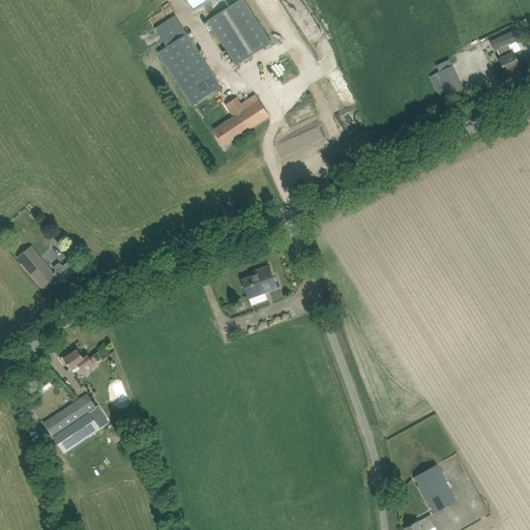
[(186,0),(195,11),(211,0),(186,0)]
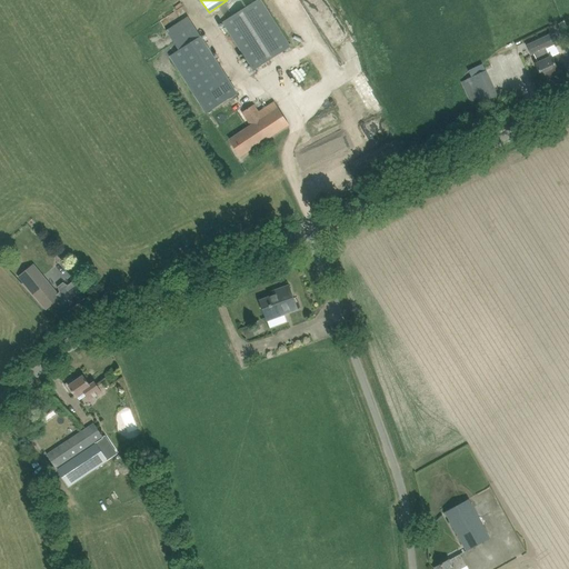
[(252,71),(273,58),(280,55),(291,47),(261,0),(257,0),(222,23),(252,71)]
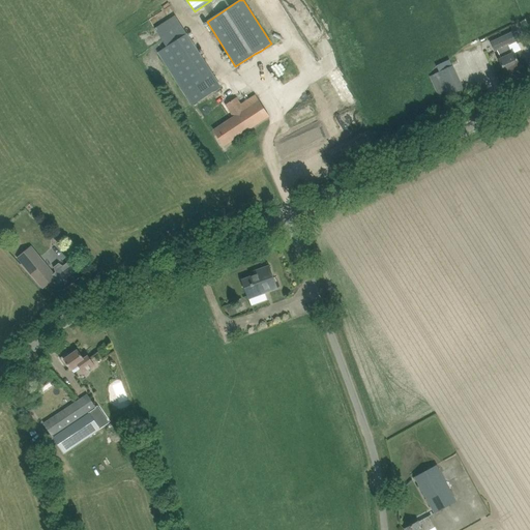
[(169,20),(155,29),(167,47),(187,34),(175,16),(169,20)]
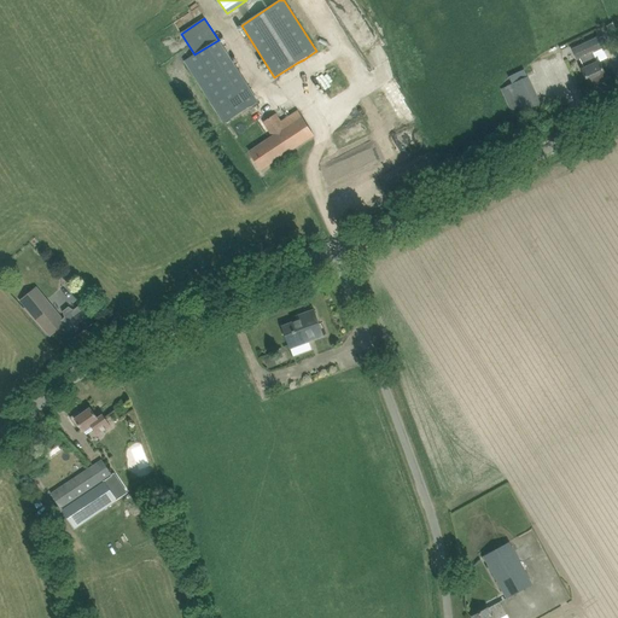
[(600,62),(599,62),(598,62),(594,53),(604,48),(599,36),(572,48),(577,60),(581,59),(584,69),(583,70),(590,85),(607,77),(600,62)]
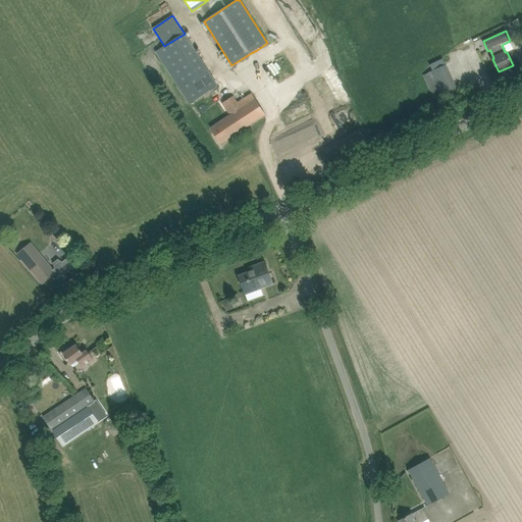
[(457,88),(453,79),(447,64),(445,65),(428,72),(435,87),(439,96),(457,88)]
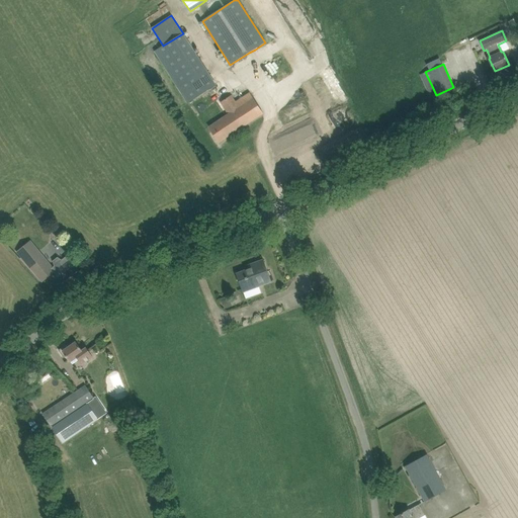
[(263,113),(249,93),(236,101),(232,95),(220,103),(228,114),(209,126),(220,143),(263,113)]
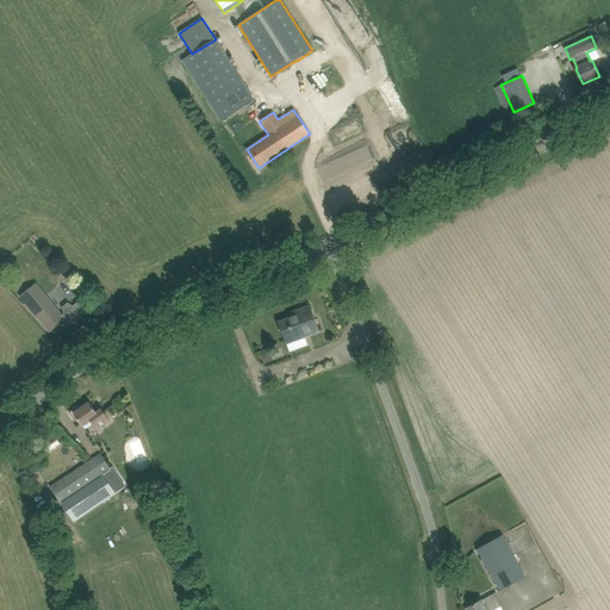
[(62,307),(64,315),(63,316),(47,294),(29,309),(49,332),(64,321),(74,332),(93,318),(80,302),(74,306),(68,303),(62,307)]
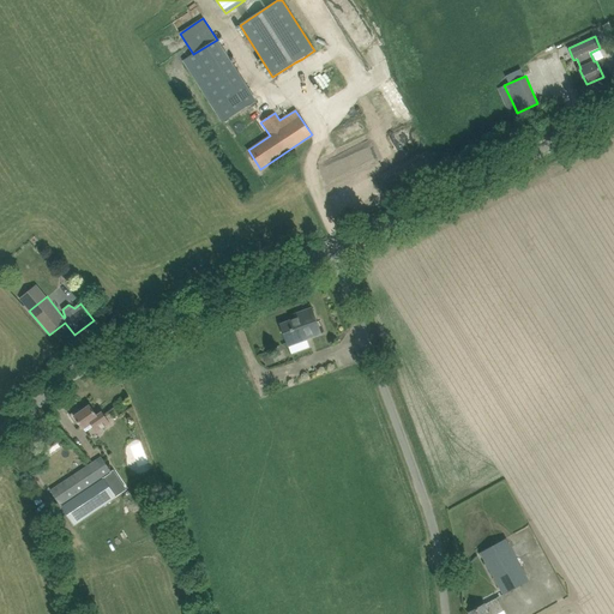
[(281,324),(289,345),(321,333),(312,308),(301,312),(302,315),(281,324)]
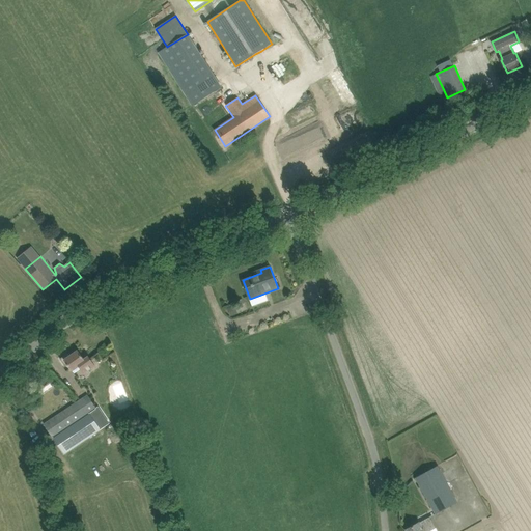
[(231,316),(236,314),(233,306),(228,309),(231,316)]
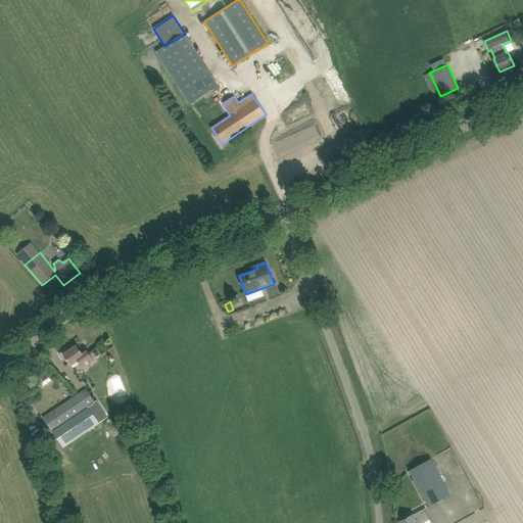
[(74,368),(80,364),(83,369),(94,361),(87,350),(83,353),(77,344),(70,348),(69,347),(59,353),(64,362),(66,360),(70,367),(72,366),(74,368)]
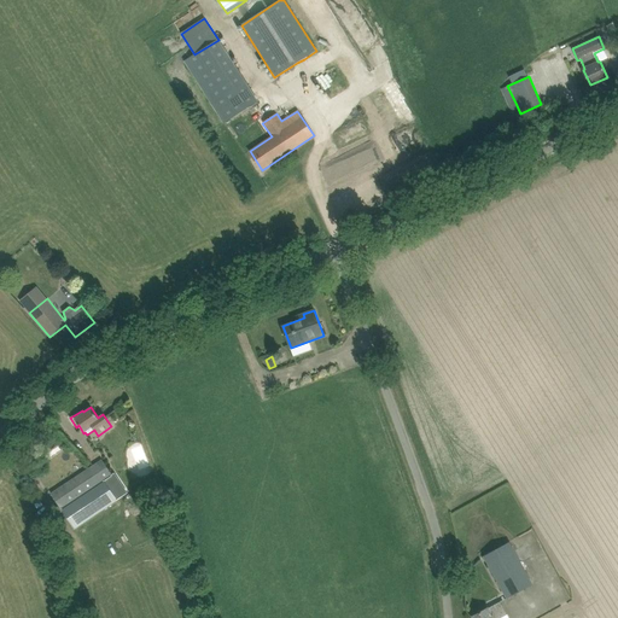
[(93,466),(52,495),(62,509),(75,529),(117,500),(105,482),(112,476),(103,460),(93,466)]
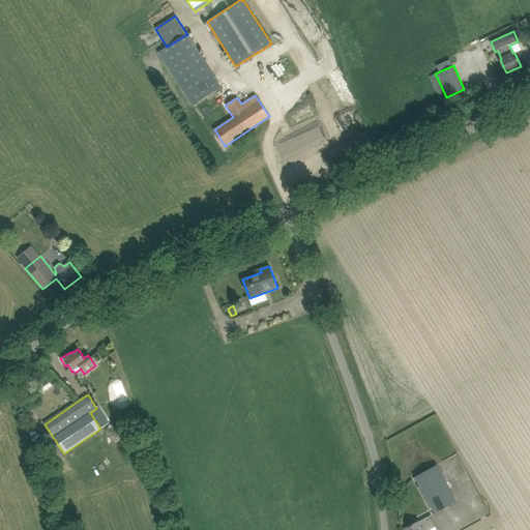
[(437,465),(424,472),(415,477),(435,513),(457,501),(437,465)]
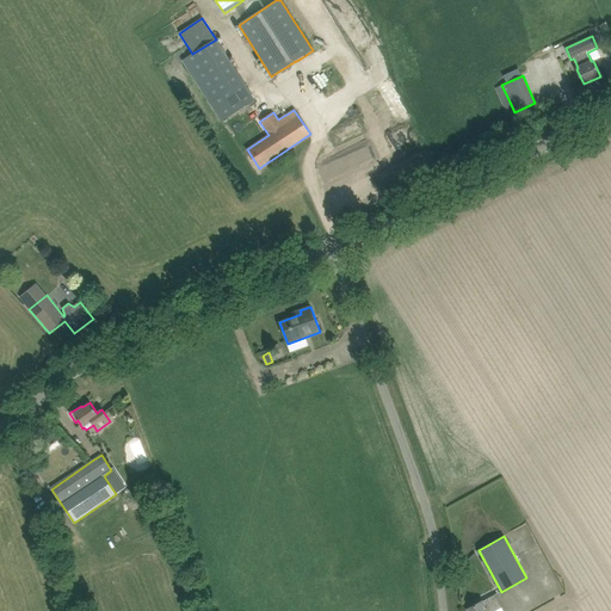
[(495,594),(468,610),(494,610),(501,608),(495,594)]
